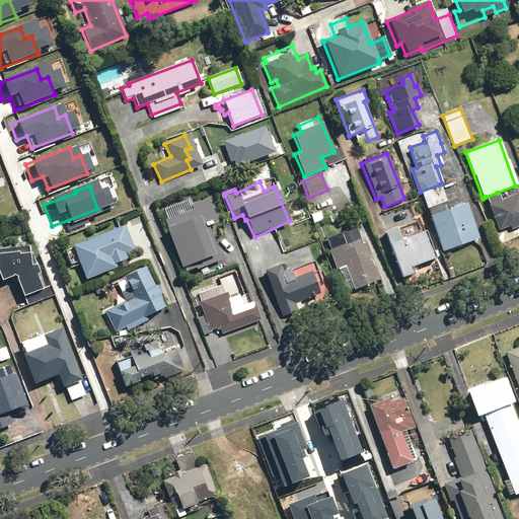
[(419,194),(428,218),(441,252),(477,239),(464,204),(449,210),(445,198),(451,196),(448,190),(442,192),(440,186),(419,194)]
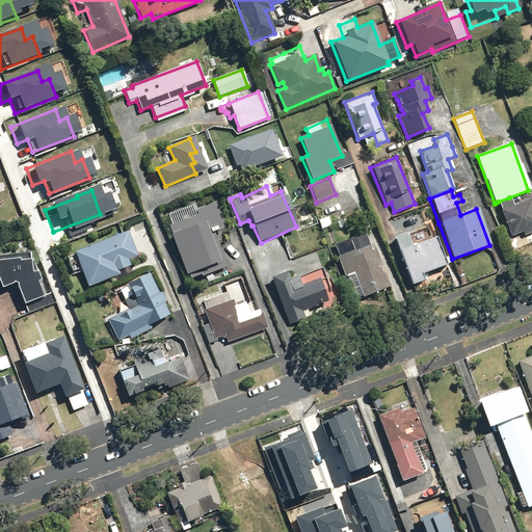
[(509,197),(498,202),(511,237),(531,229),(531,198),(531,197),(516,203),(515,200),(511,202),(509,197)]
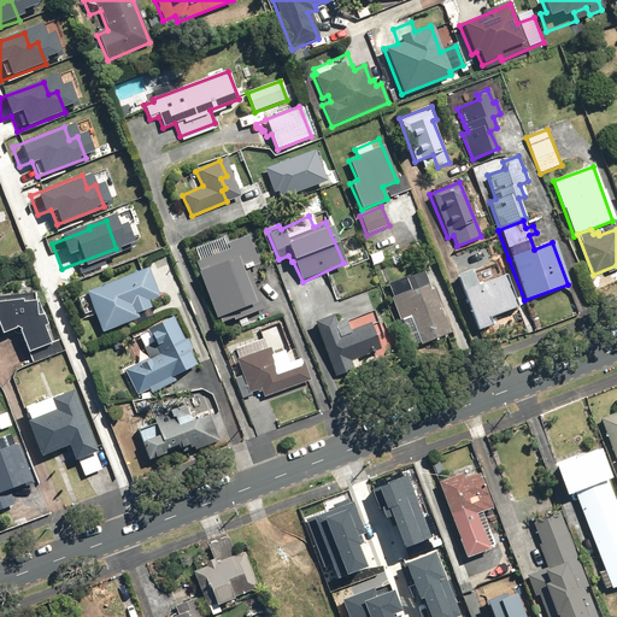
[(223,236),(194,248),(199,260),(195,263),(200,274),(194,276),(198,286),(200,285),(215,319),(250,305),(252,313),(263,309),(250,275),(242,278),(240,271),(259,264),(247,236),(225,245),(223,236)]
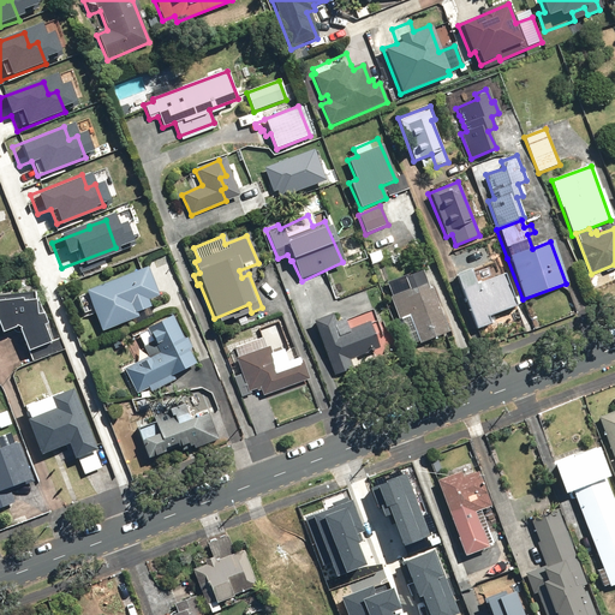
[(144,269),(76,297),(84,317),(94,314),(102,333),(137,318),(135,315),(150,309),(147,302),(156,298),(144,269)]
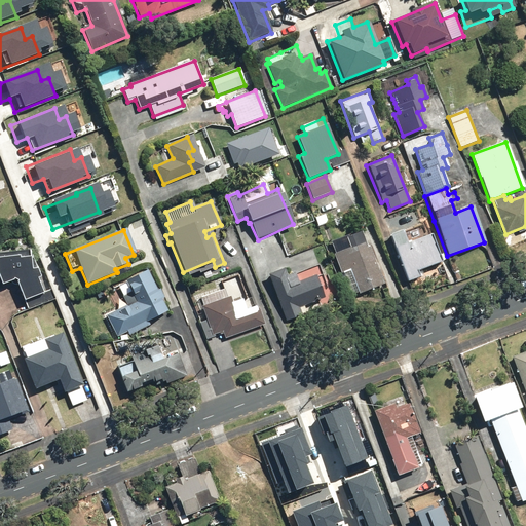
[(402,230),(389,235),(407,283),(418,277),(420,280),(424,279),(421,268),(440,262),(429,235),(407,243),(402,230)]
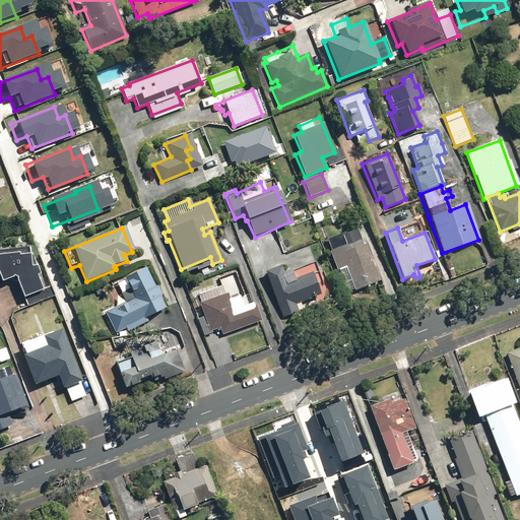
[(325,243),(346,293),(353,289),(354,291),(378,282),(355,230),(325,243)]
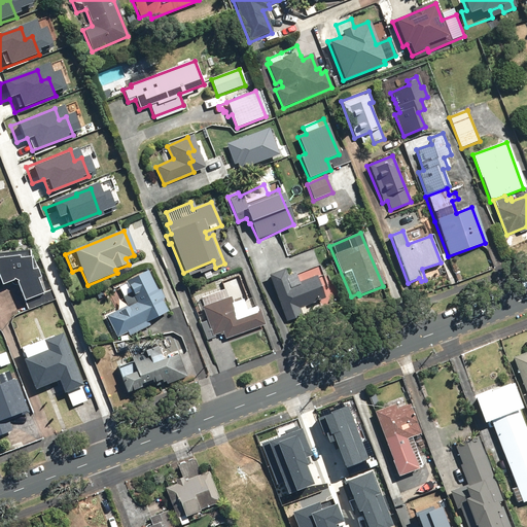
[(304,236),(286,244),(289,251),(308,243),(304,236)]
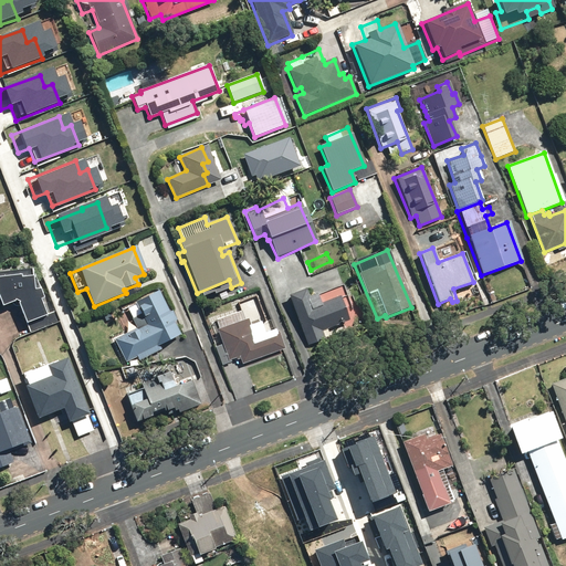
[(335,272),(313,281),(318,295),(341,286),(335,272)]
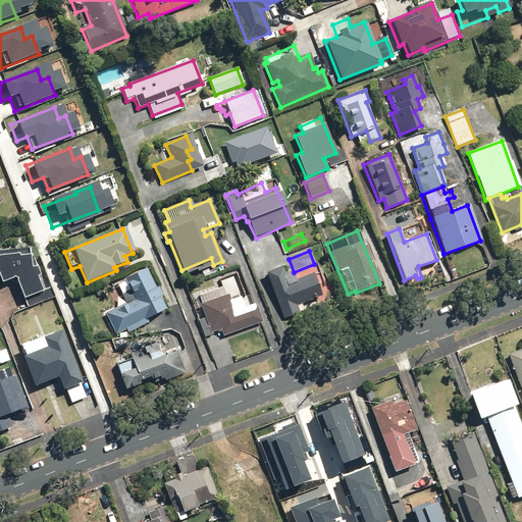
[(0,282),(0,283),(13,277),(22,299),(24,299),(29,308),(56,297),(52,286),(41,292),(36,278),(39,277),(36,268),(30,268),(29,255),(0,256),(0,282)]
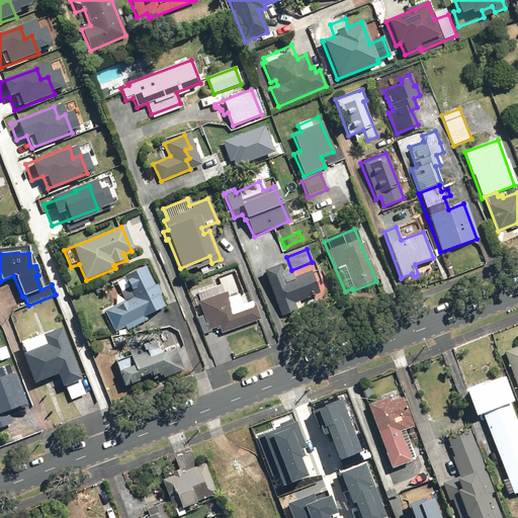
[(275,265),(262,270),(281,317),(301,309),(298,301),(319,293),(315,283),(319,282),(316,275),(312,277),(311,273),(315,271),(313,266),(290,274),(288,270),(278,274),(275,265)]
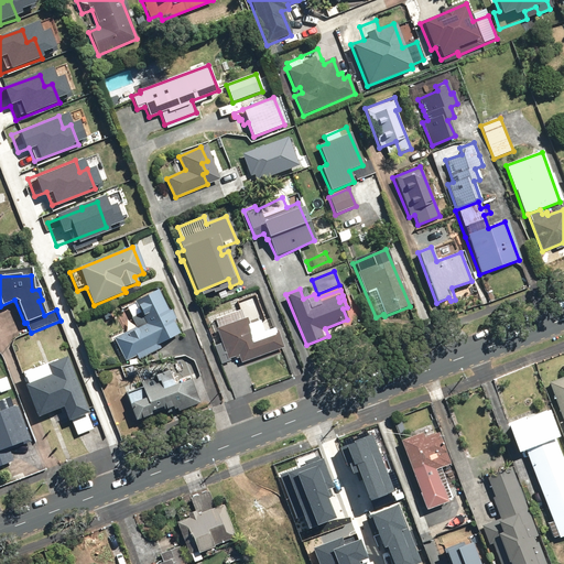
[(167,313),(155,291),(133,303),(144,323),(112,339),(125,361),(136,356),(139,360),(158,349),(155,346),(180,334),(173,322),(174,321),(170,311),(167,313)]
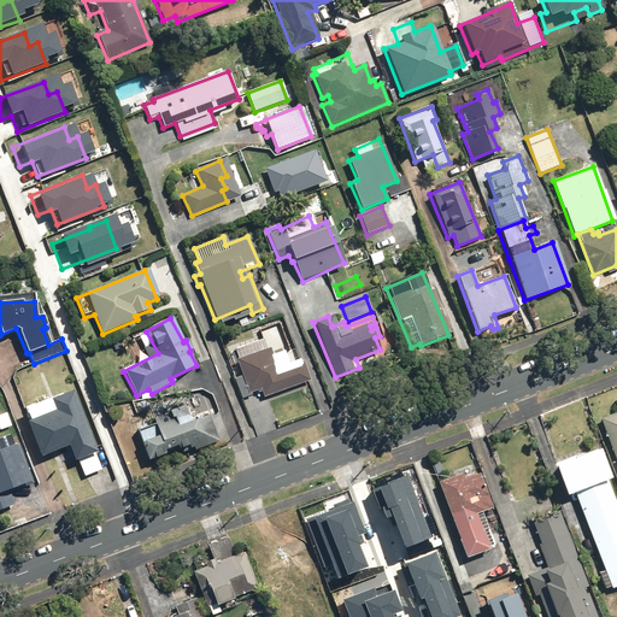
[(268,358),(262,339),(235,348),(239,360),(235,362),(241,376),(234,378),(241,398),(260,391),(263,398),(307,381),(299,359),(287,364),(283,352),(268,358)]
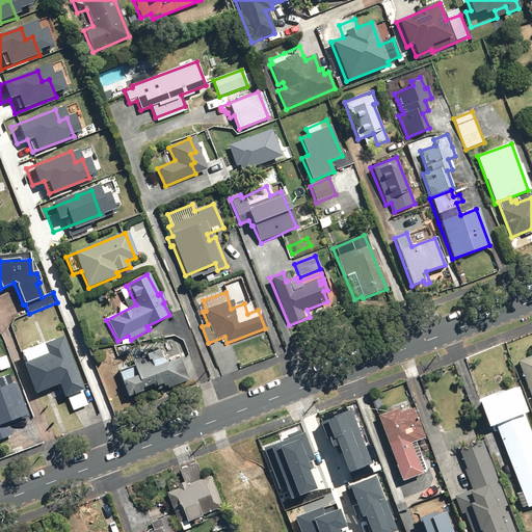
[(87,405),(61,339),(29,351),(29,349),(23,351),(24,355),(22,356),(25,363),(22,365),(34,396),(59,386),(63,398),(68,397),(74,411),(87,405)]
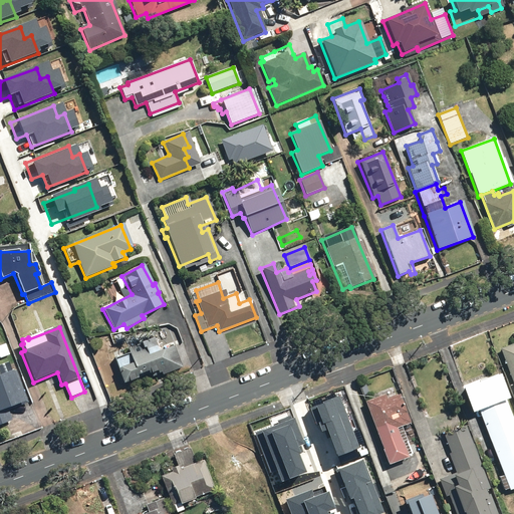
[(513,336),(513,344),(500,350),(513,387),(513,332),(513,333),(513,336)]
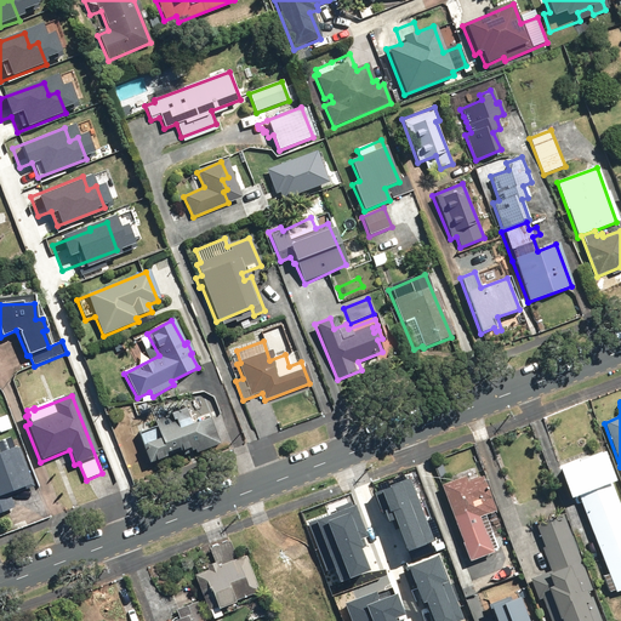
[(157,432),(138,439),(148,465),(165,459),(164,454),(180,448),(181,451),(188,449),(189,451),(194,450),(195,454),(220,445),(210,417),(191,425),(184,409),(167,415),(170,421),(154,427),(157,432)]
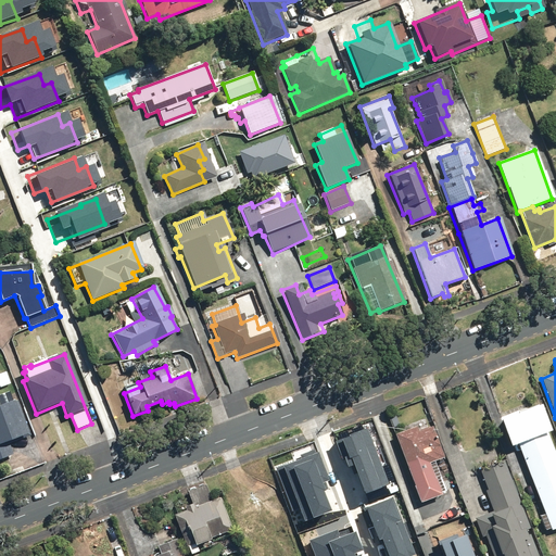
[(0,460),(8,458),(3,446),(24,439),(32,434),(15,400),(11,402),(8,394),(0,396),(0,460)]
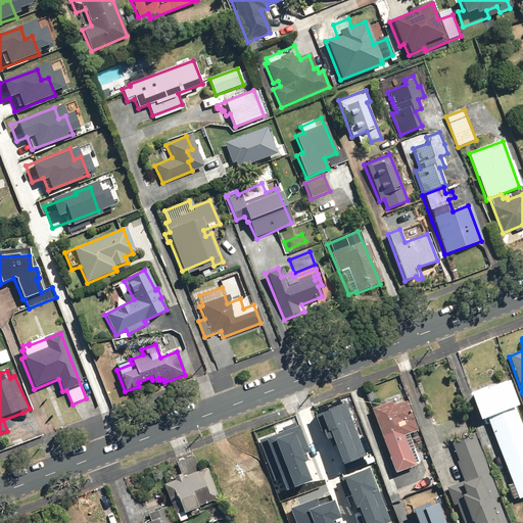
[(471,389),(473,394),(469,395),(478,421),(487,418),(511,484),(507,486),(512,498),(517,496),(518,500),(522,497),(522,431),(514,407),(516,407),(507,382),(507,381),(493,385),(492,382),(471,389)]
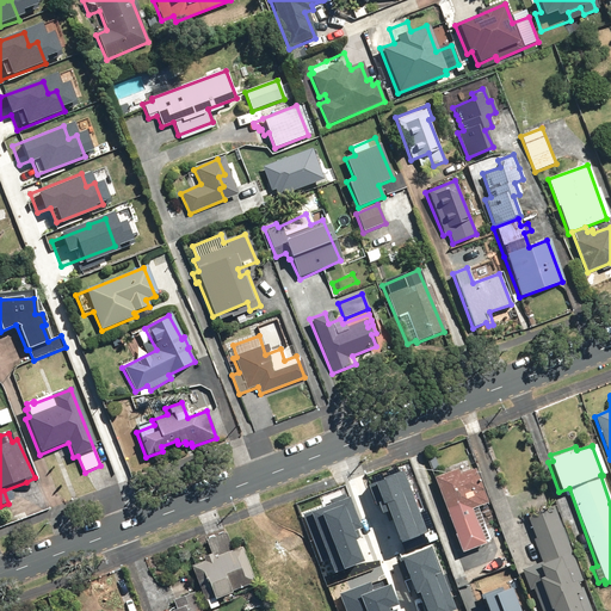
[(440,522),(415,457),(386,468),(409,534),(440,522)]
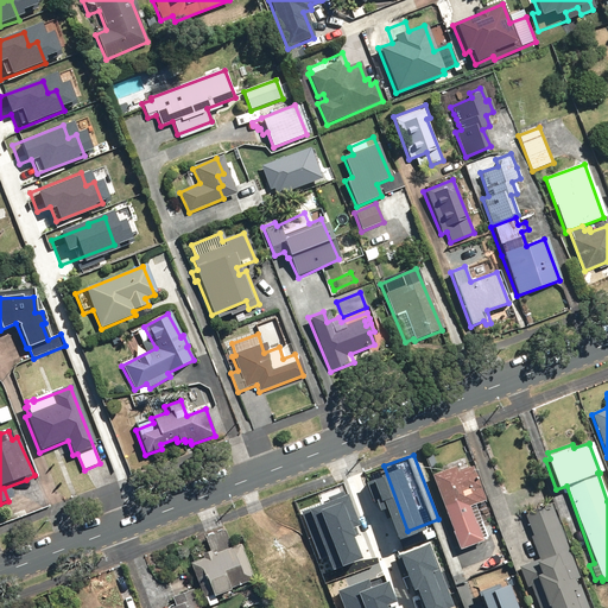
[(462,466),(431,476),(458,551),(482,542),(469,507),(486,501),(481,488),(474,491),(470,481),(475,479),(472,467),(464,469),(462,466)]
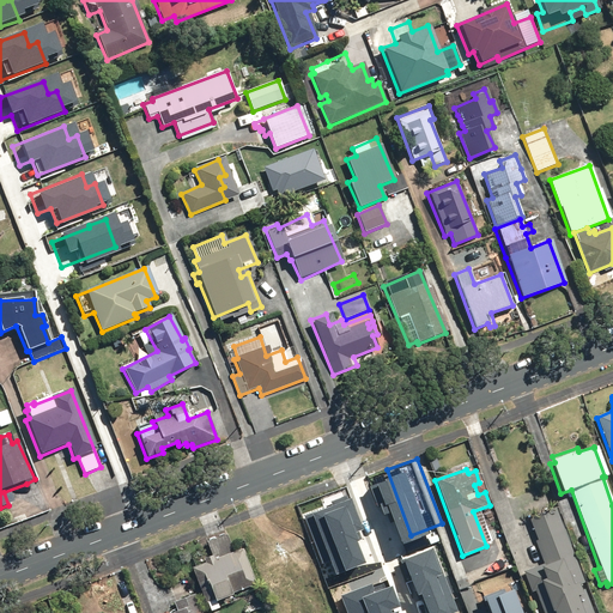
[(542,565),(521,572),(528,594),(534,592),(534,594),(541,592),(548,612),(551,612),(590,612),(583,589),(580,592),(578,586),(582,583),(562,520),(560,519),(556,520),(557,522),(546,526),(542,514),(528,517),(536,541),(534,541),(542,565)]
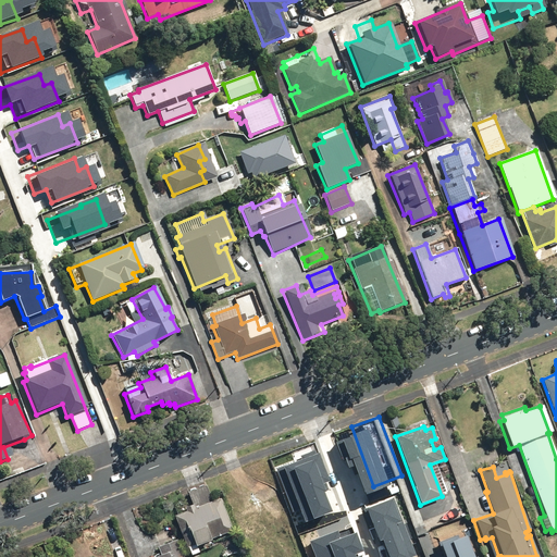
[(292,471),(275,477),(296,536),(307,532),(311,547),(334,540),(329,523),(333,521),(317,474),(295,482),(292,471)]
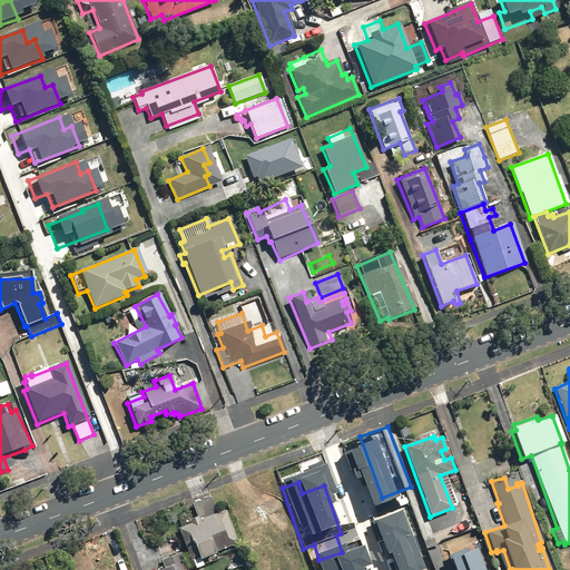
[(192,523),(178,529),(186,550),(192,548),(196,560),(192,562),(194,569),(203,567),(199,559),(238,544),(226,512),(213,517),(206,499),(190,504),(196,518),(190,519),(192,523)]
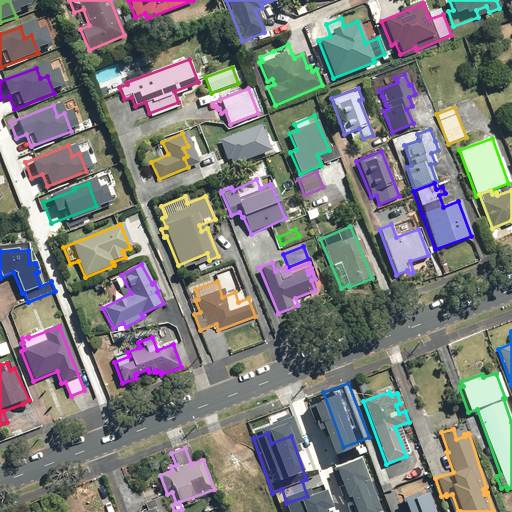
[(383,511),(392,509),(370,449),(342,459),(361,511),(368,511),(375,510),(376,511),(383,511)]
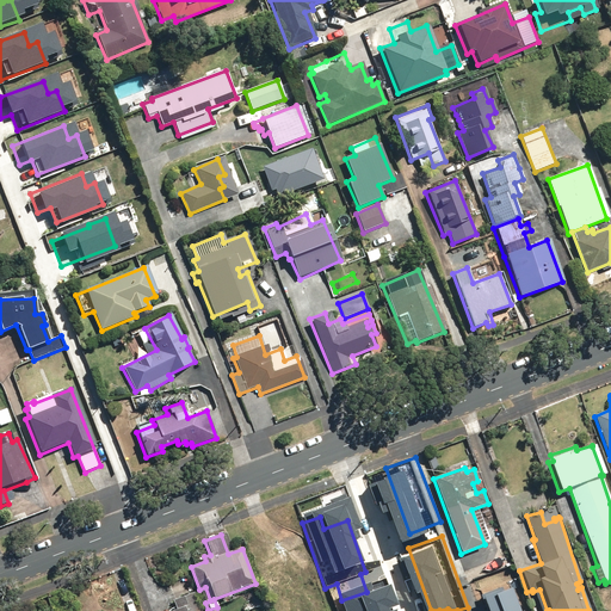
[(291,555),(261,566),(273,598),(282,594),(288,610),(322,610),(309,575),(314,573),(302,544),(289,549),(291,555)]
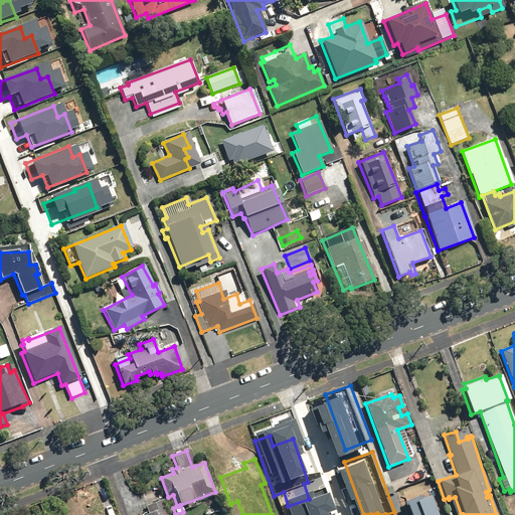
[(434,514),(427,497),(405,505),(408,514),(434,514)]
